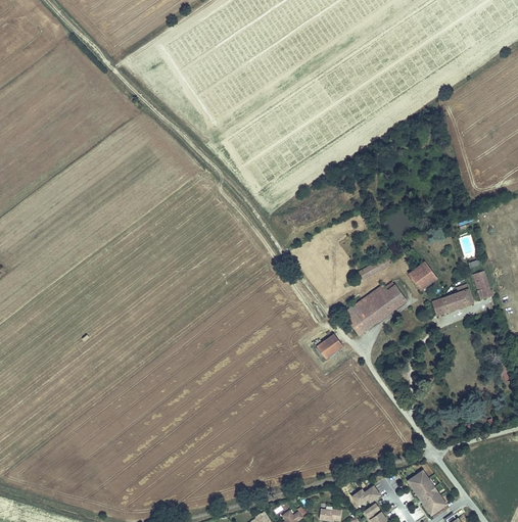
[(480,258),(468,263),(470,268),(481,264),(480,258)]
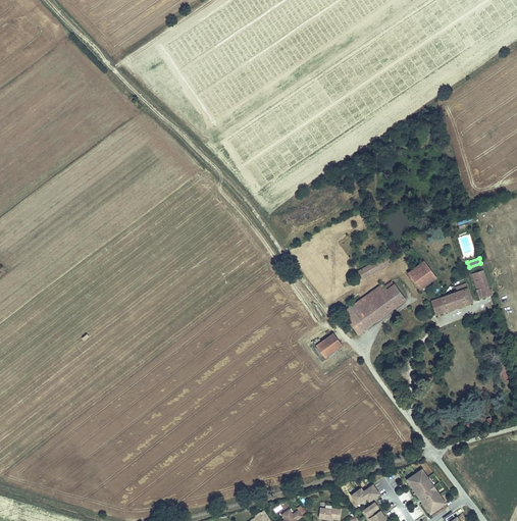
[(423,261),(407,273),(418,289),(419,289),(436,275),(434,272),(432,273),(423,261)]
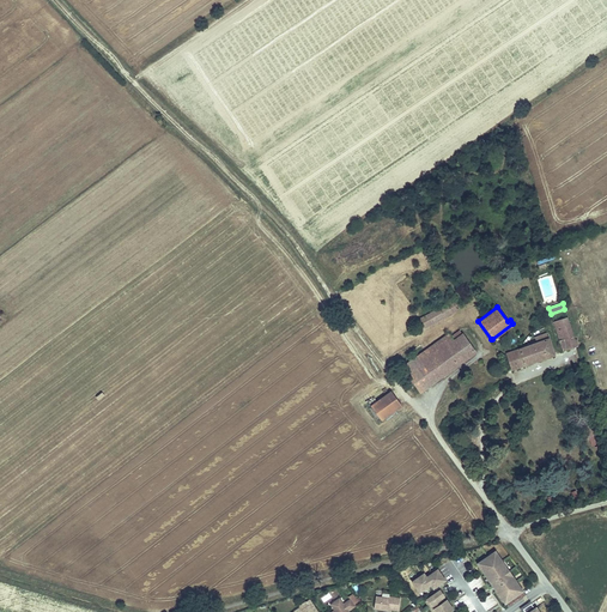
[(577,343),(576,339),(574,339),(568,317),(553,322),(563,351),(576,346),(575,343),(577,343)]
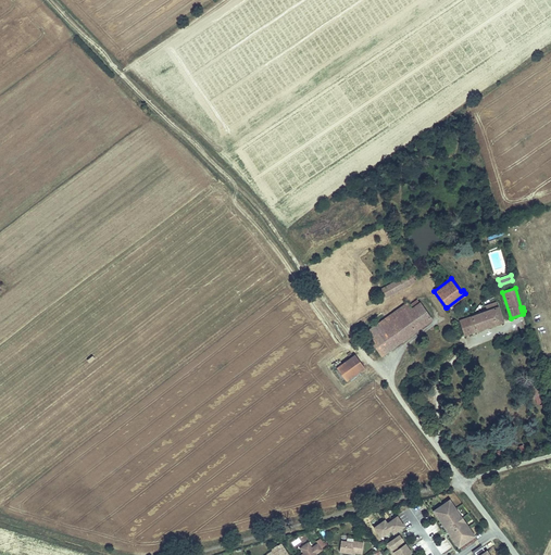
[(497,301),(485,305),(486,311),(460,319),(465,335),(503,322),(497,301)]
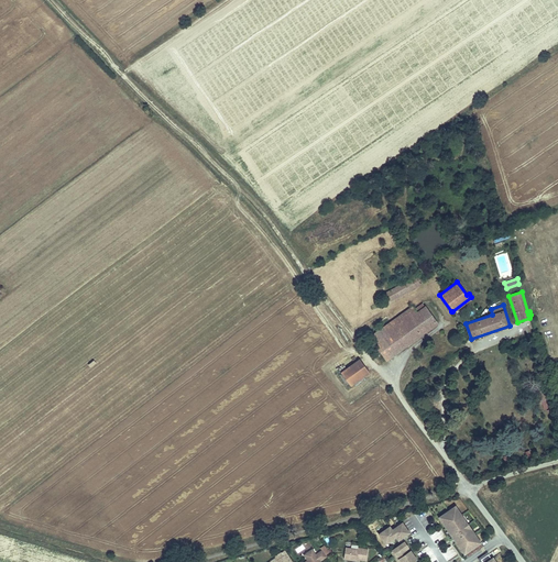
[(396,324),(392,319),(368,335),(385,360),(401,349),(436,323),(423,306),(415,311),(396,324)]
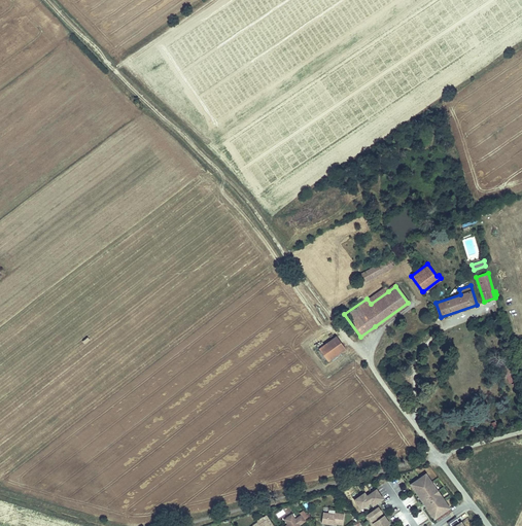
[(384,286),(367,299),(371,304),(388,291),(384,286)]
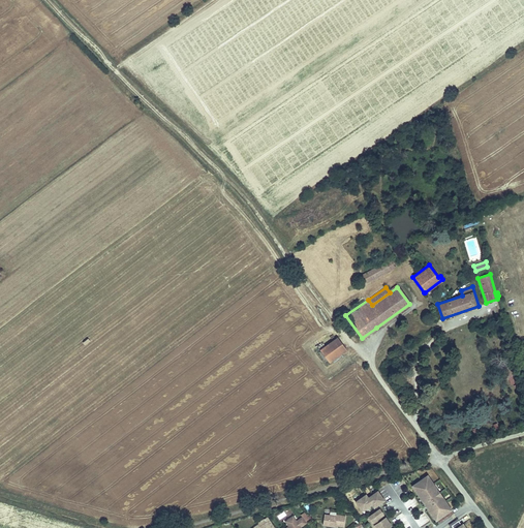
[(320,349),(329,362),(346,349),(337,337),(320,349)]
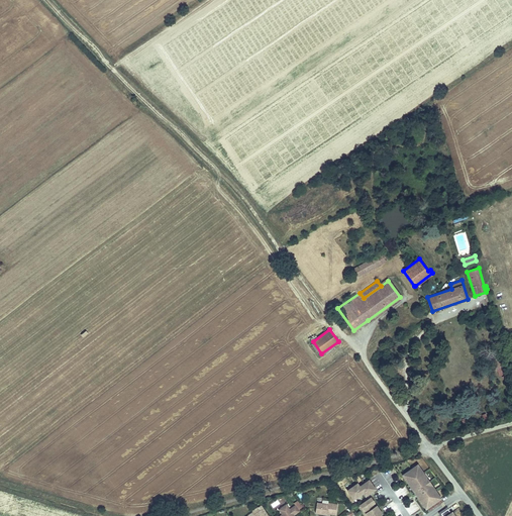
[(433,493),(428,485),(427,486),(420,477),(422,476),(417,469),(415,470),(412,465),(400,473),(402,477),(401,478),(408,489),(410,488),(415,496),(414,497),(419,504),(420,503),(423,507),(435,498),(432,494),(433,493)]
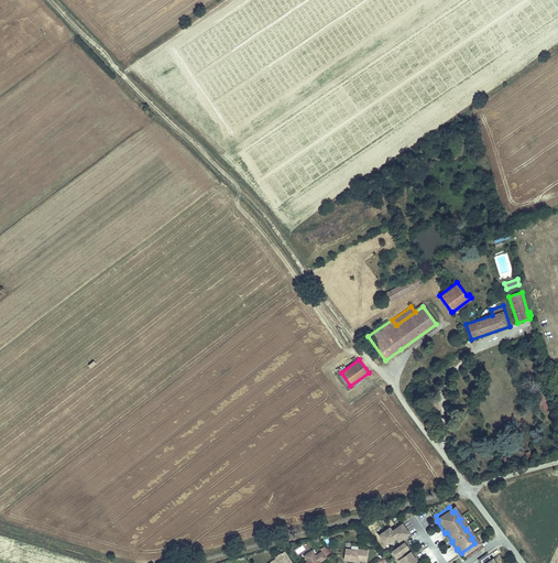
[(374,533),(381,543),(392,537),(394,540),(405,532),(398,522),(393,526),(387,530),(386,528),(385,526),(374,533)]
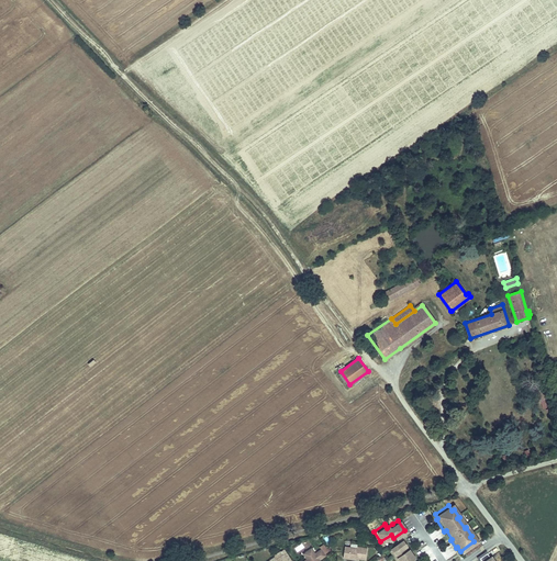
[(411,560),(398,541),(388,548),(396,560),(411,560)]
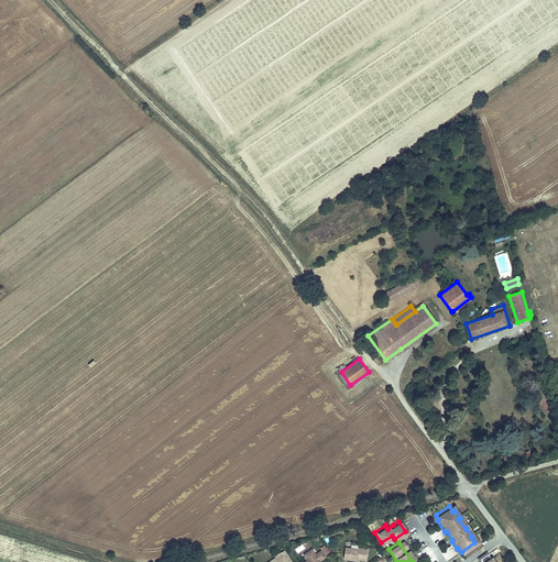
[(352,557),(362,558),(363,546),(353,544),(353,547),(341,546),(340,557),(352,559),(352,557)]
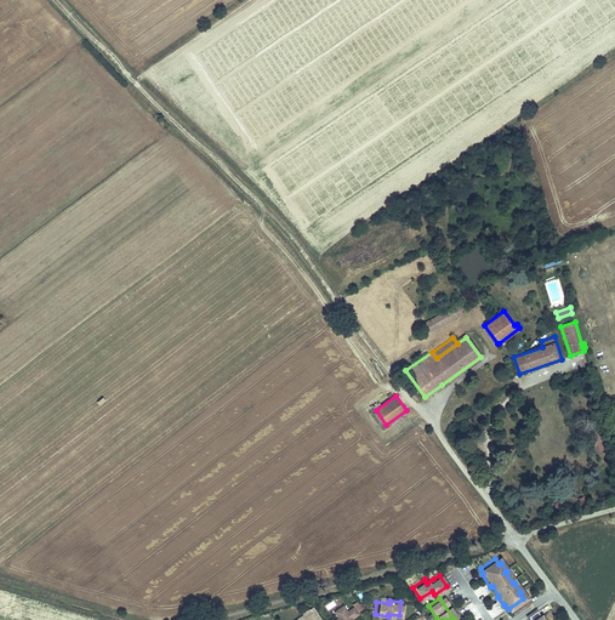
[(336,607),(330,610),(332,614),(325,619),(347,619),(349,618),(348,615),(354,610),(349,603),(342,608),(336,607)]
